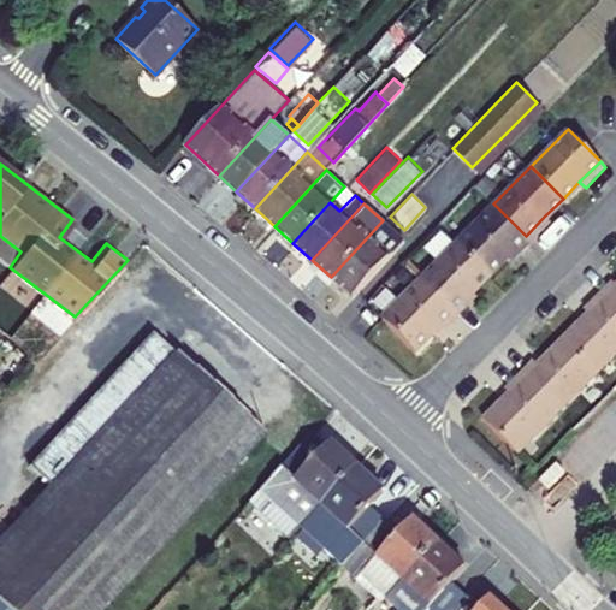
[(456,241),(489,272),(505,256),(526,236),(493,203),(456,241)]
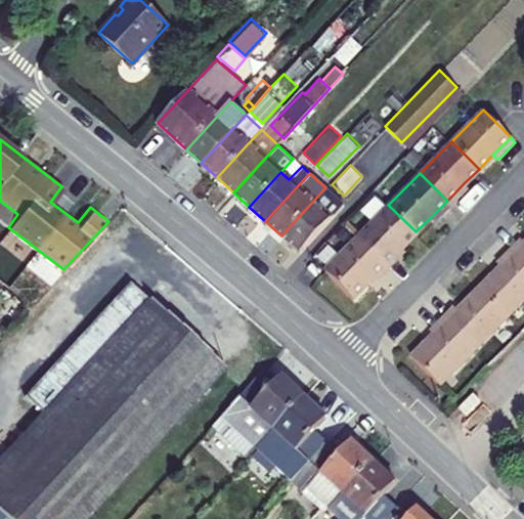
[(447,201),(452,205),(469,188),(464,183),(447,201)]
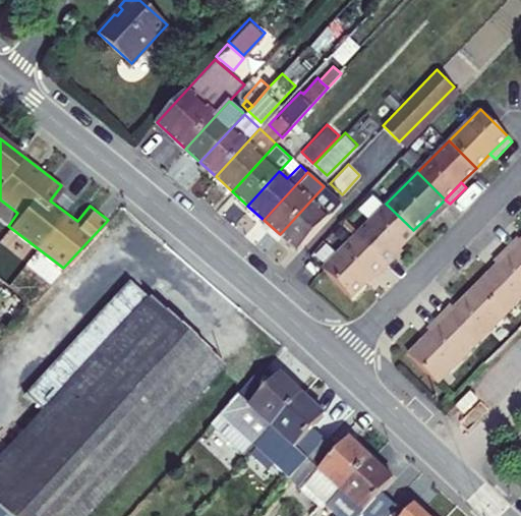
[(280,234),(297,250),(341,202),(324,186),(280,234)]
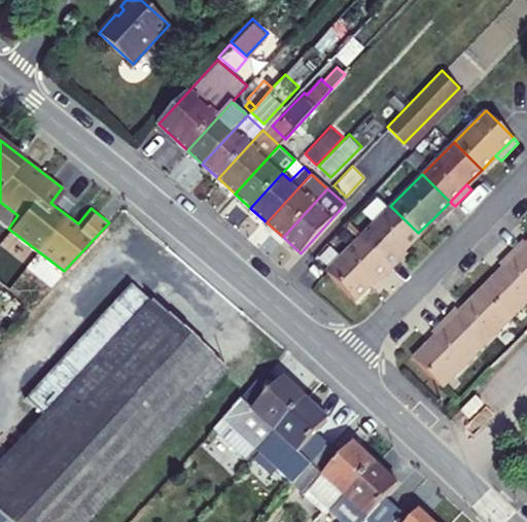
[(437,223),(455,206),(450,202),(432,219),(437,223)]
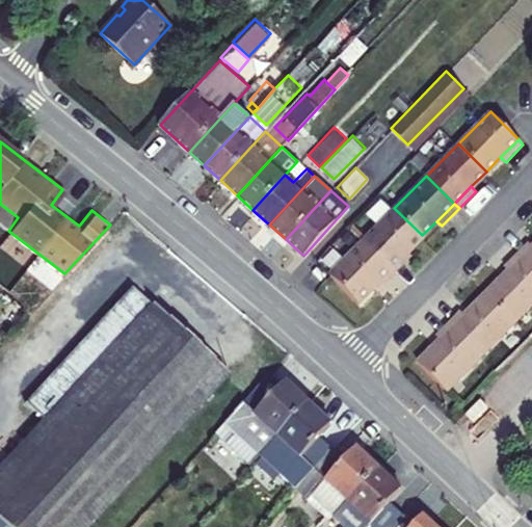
[(407,251),(422,235),(394,208),(362,240),(390,268),(407,251)]
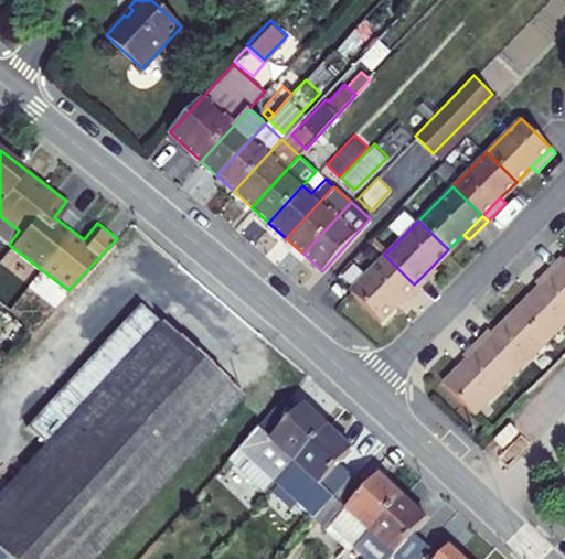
[(384,255),(350,289),(380,319),(394,304),(414,285),(384,255)]
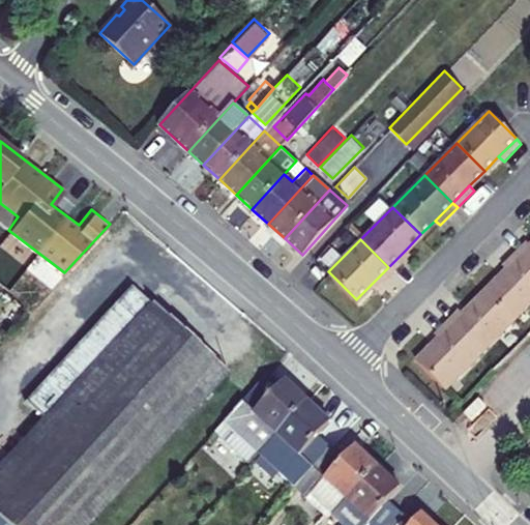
[(529,268),(529,241),(529,242),(526,239),(512,252),(529,268)]
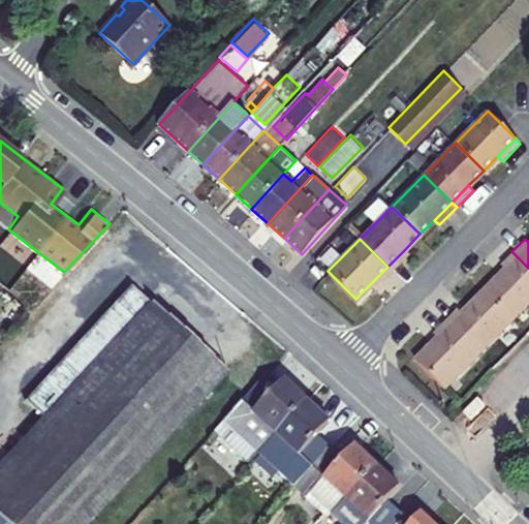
[(387,267),(393,271),(410,253),(405,249),(387,267)]
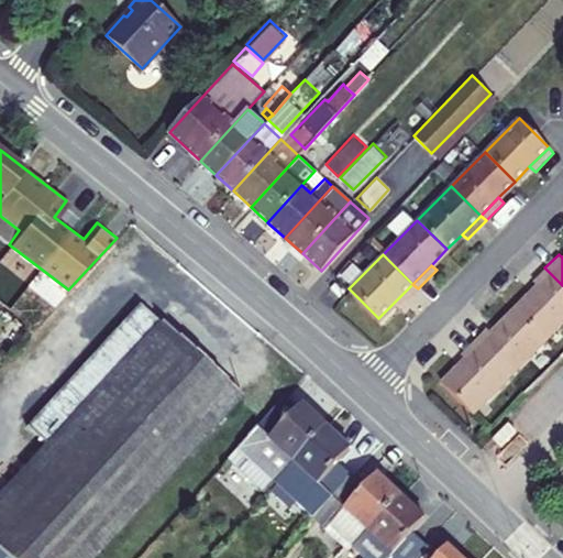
[(511,308),(542,339),(562,318),(562,285),(544,267),(533,280),(537,284),(511,308)]
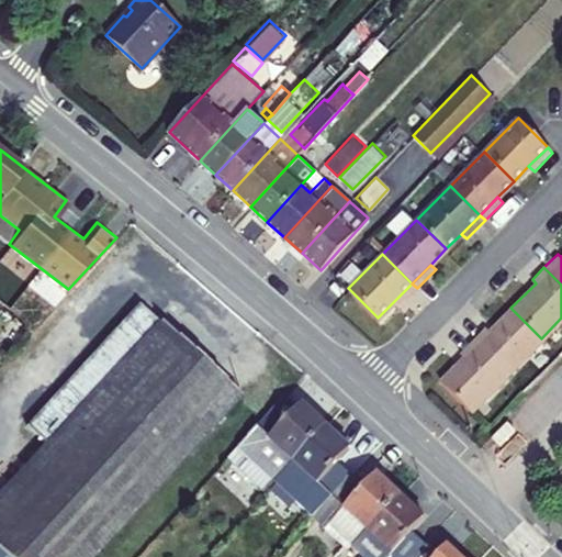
[(328,285),(336,291),(343,287),(335,279),(328,285)]
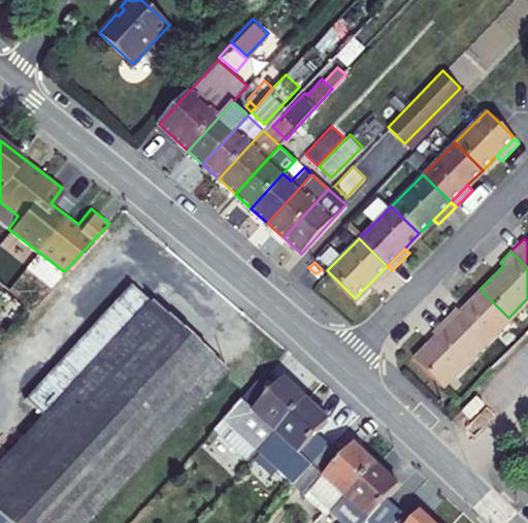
[(373,289),(392,270),(387,266),(368,285),(373,289)]
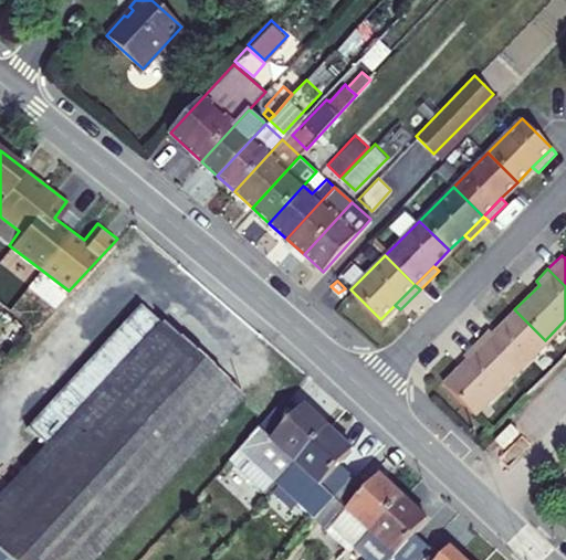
[(44,442),(19,469),(7,483),(0,489),(0,559),(88,559),(240,398),(157,320),(157,319),(138,303),(25,424),(44,442)]
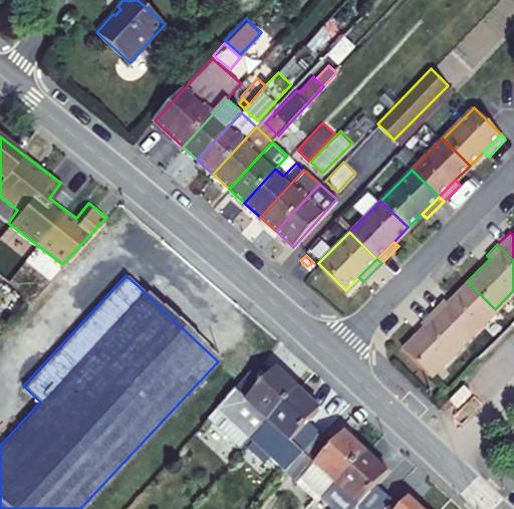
[(430,311),(462,343),(495,309),(467,281),(447,301),(443,298),(430,311)]
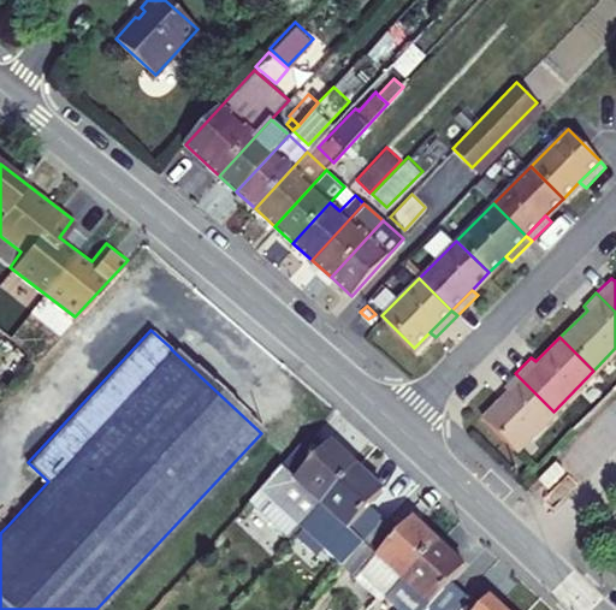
[(517,449),(554,412),(515,373),(503,384),(508,390),(481,415),(517,449)]
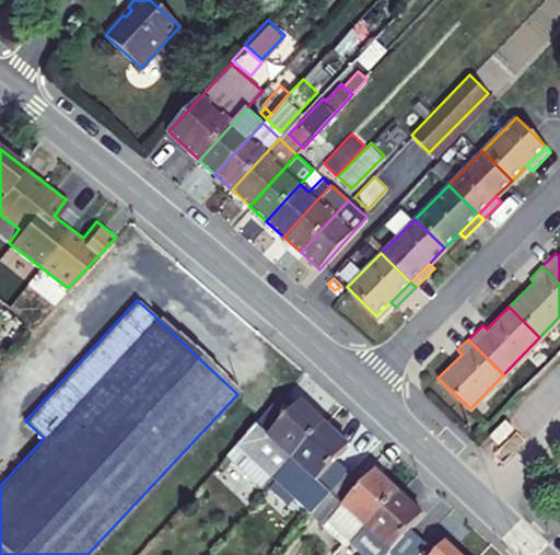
[(288,414),(275,402),(236,443),(247,454),(236,466),(263,489),(272,478),(278,473),(324,424),(300,401),(288,414)]
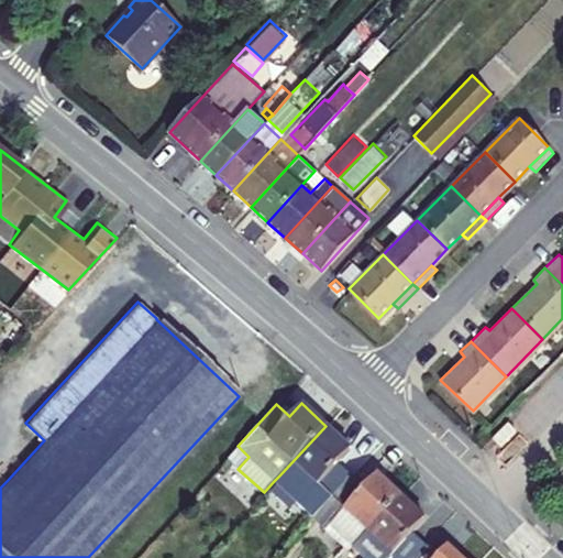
[(349,448),(326,426),(279,476),(305,498),(299,504),(311,515),(316,510),(350,472),(337,460),(349,448)]
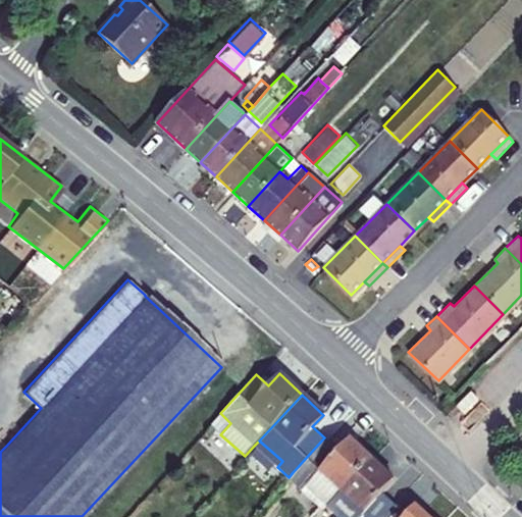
[(230,423),(220,413),(210,424),(220,434),(230,423)]
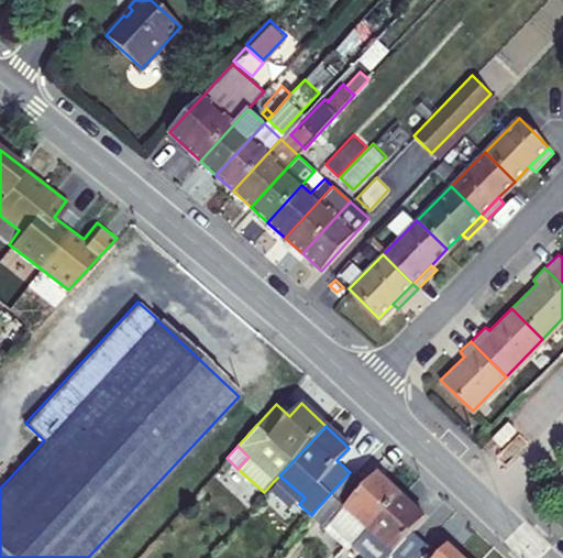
[(0,473),(7,481),(19,468),(12,461),(0,473)]
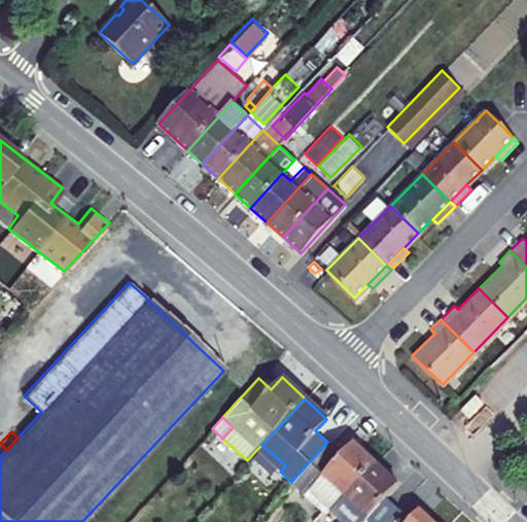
[(340,454),(327,442),(295,477),(325,505),(320,509),(312,519),(314,521),(319,521),(329,512),(375,463),(351,442),(340,454)]
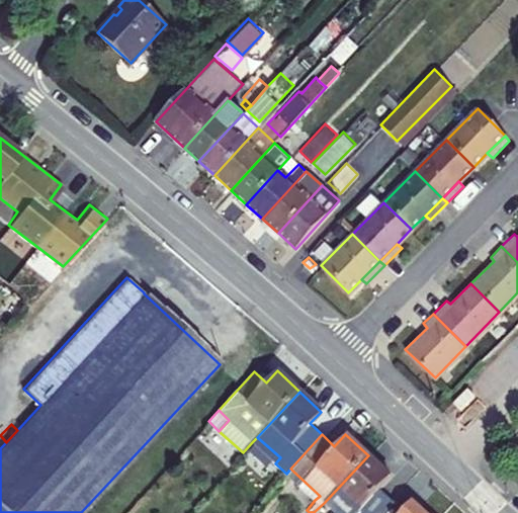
[(280,457),(257,437),(252,442),(275,463),(280,457)]
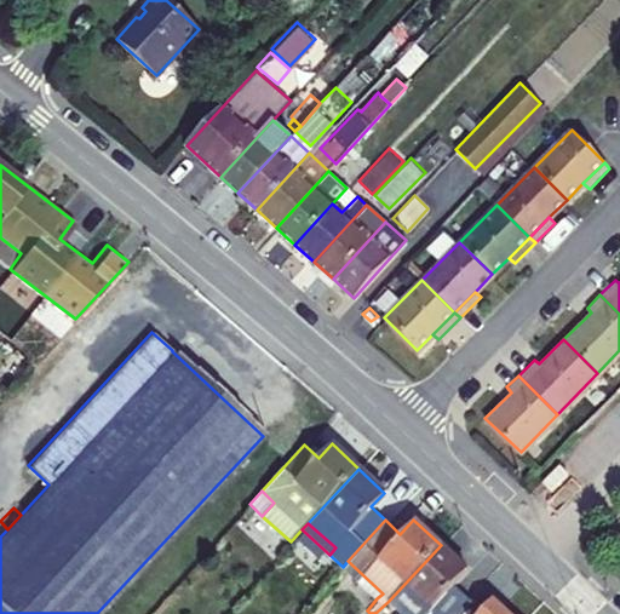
[(465,568),(441,545),(388,602),(400,613),(451,613),(468,597),(452,583),(465,568)]
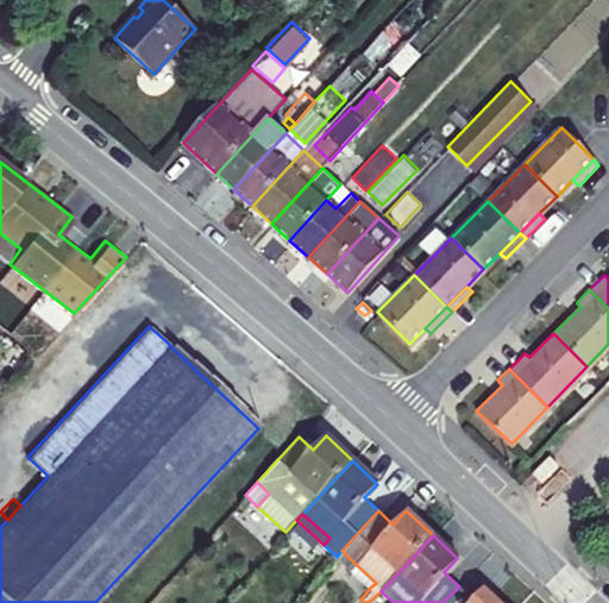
[(376,583),(341,551),(337,557),(370,588),(376,583)]
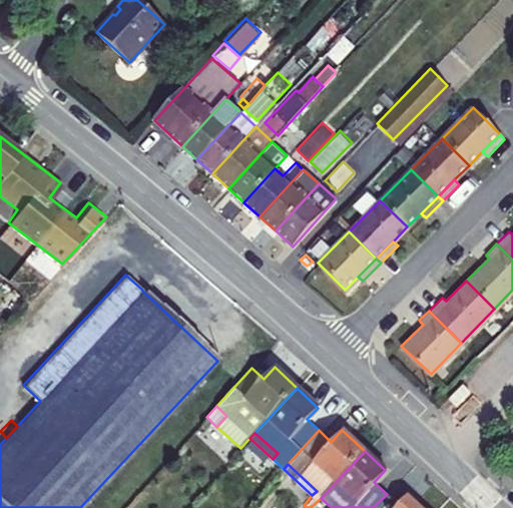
[(398,504),(387,494),(373,507),(419,507),(406,496),(398,504)]
